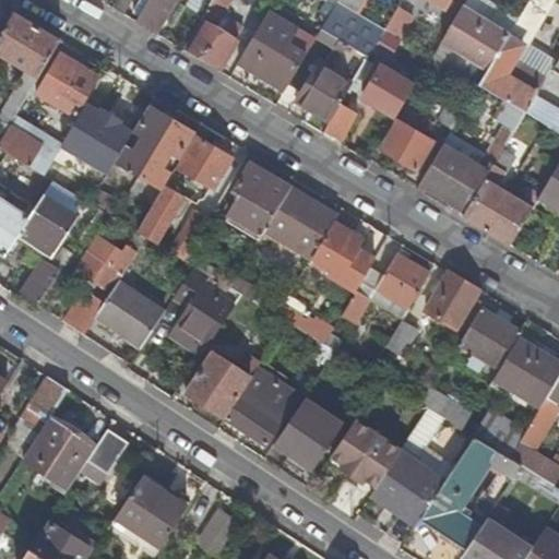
[(138,0),(130,13),(138,18),(147,0),(138,0)]
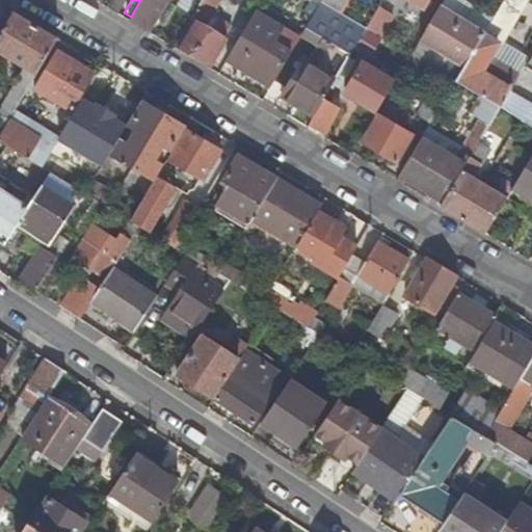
[(140,0),(131,17),(128,21),(147,32),(165,0),(140,0)]
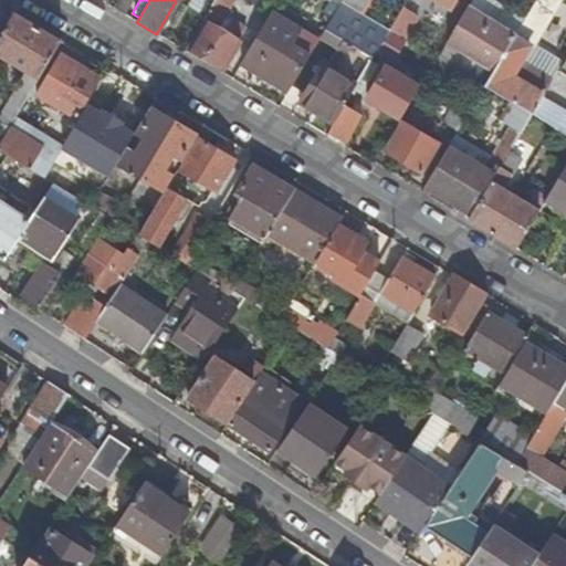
[(233,0),(213,0),(201,21),(203,23),(188,49),(223,70),(239,42),(217,29),(233,0)]
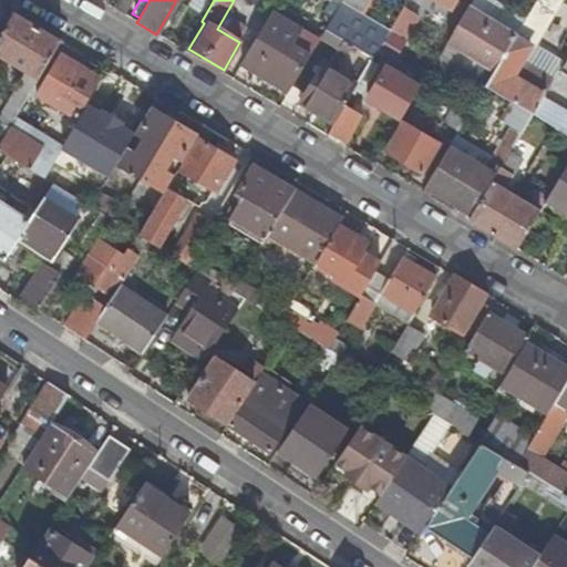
[(368,0),(342,0),(342,2),(361,13),(368,0)]
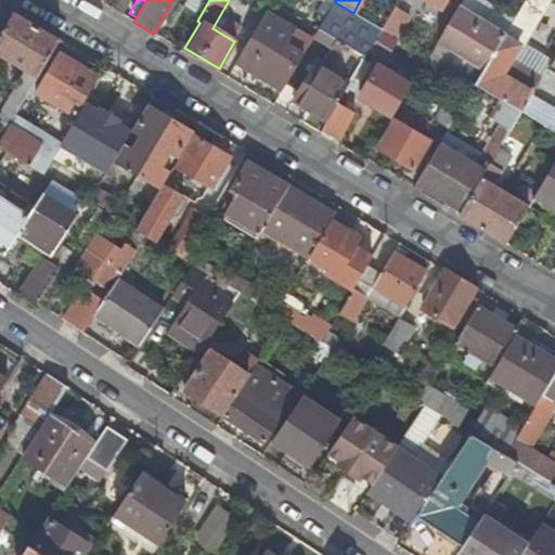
[(446,0),(425,0),(440,9),(446,0)]
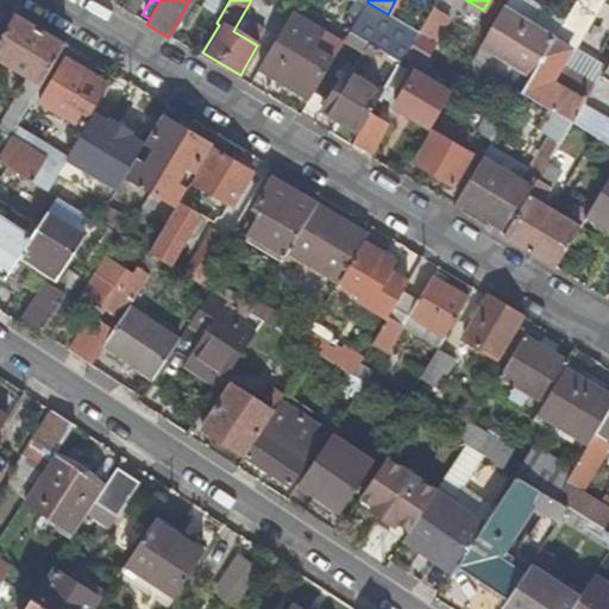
[(584,29),(600,0),(575,0),(565,18),(584,29)]
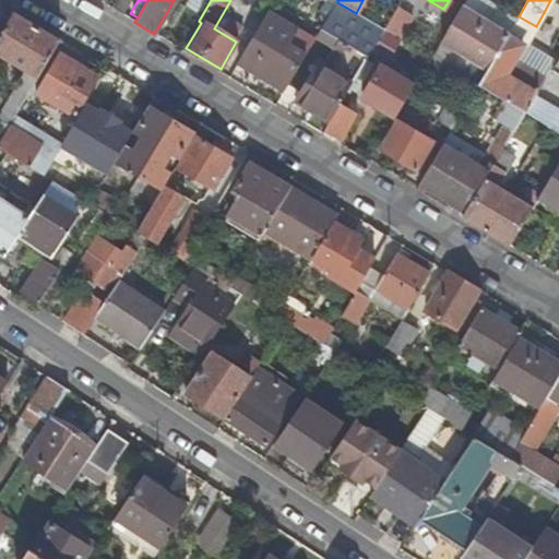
[(354,50),(367,58),(378,39),(383,30),(356,13),(337,2),(321,30),(354,50)]
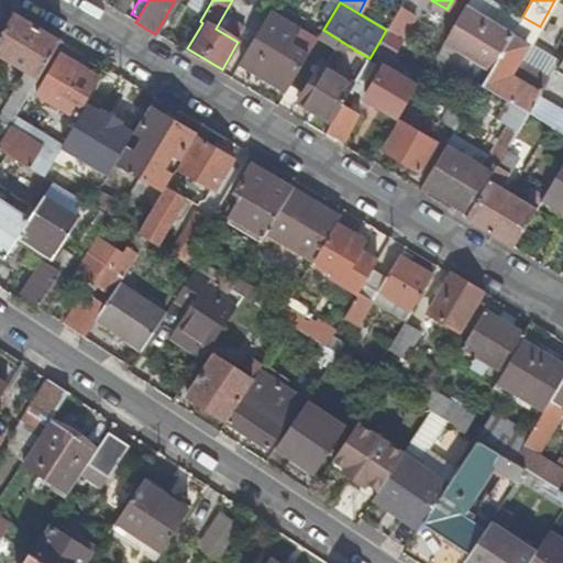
[(481,87),(510,36),(487,23),(463,9),(450,32),(434,58),(448,67),(451,69),(461,53),(475,61),(465,77),(470,79),(481,87)]
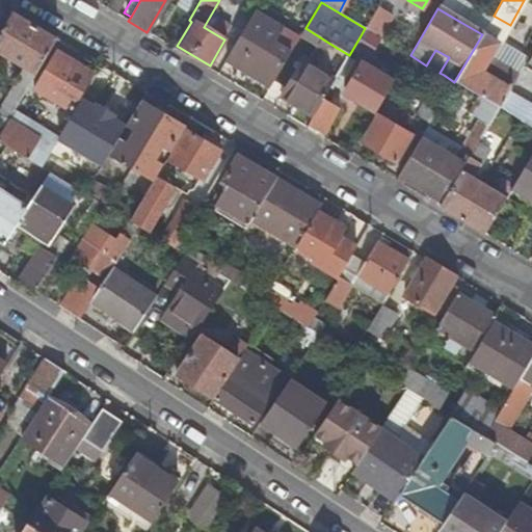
[(274,43),(283,28),(255,11),(224,61),(270,87),(290,53),(274,43)]
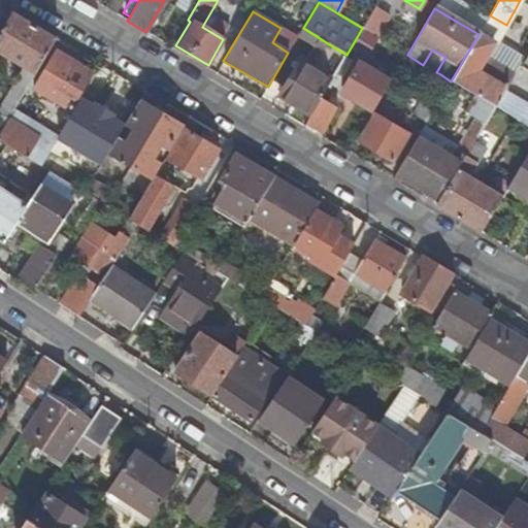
[(8,96),(19,102),(56,39),(11,12),(0,32),(0,54),(25,69),(8,96)]
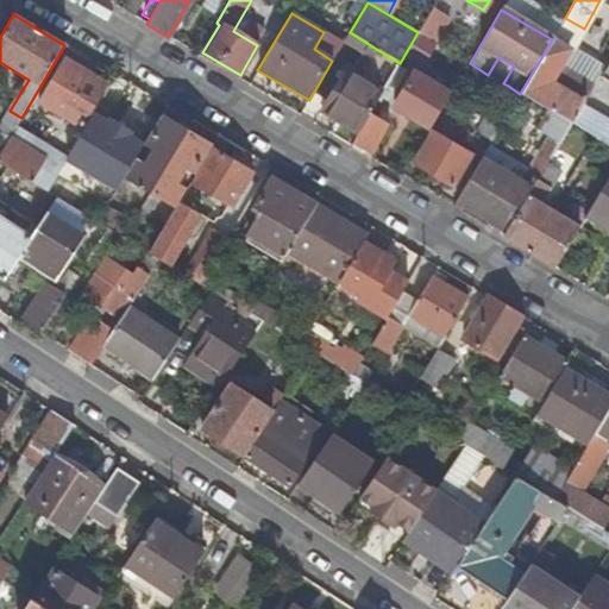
[(338,41),(324,32),(314,49),(332,61),(337,55),(332,52),(338,41)]
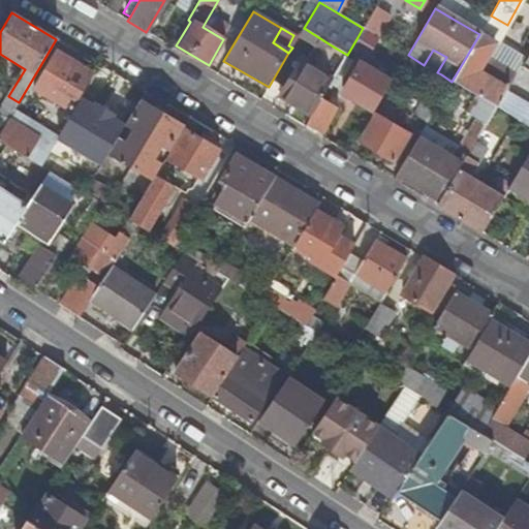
[(372,45),(377,36),(363,28),(358,37),(372,45)]
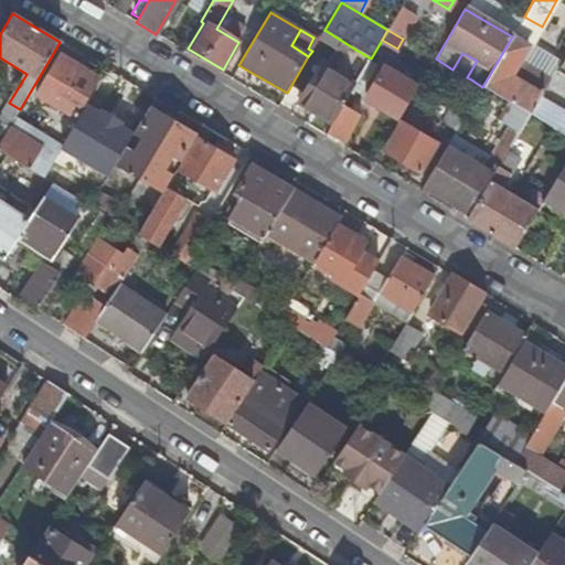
[(529,48),(512,36),(482,87),(508,102),(530,115),(542,96),(551,81),(520,62),(529,48)]
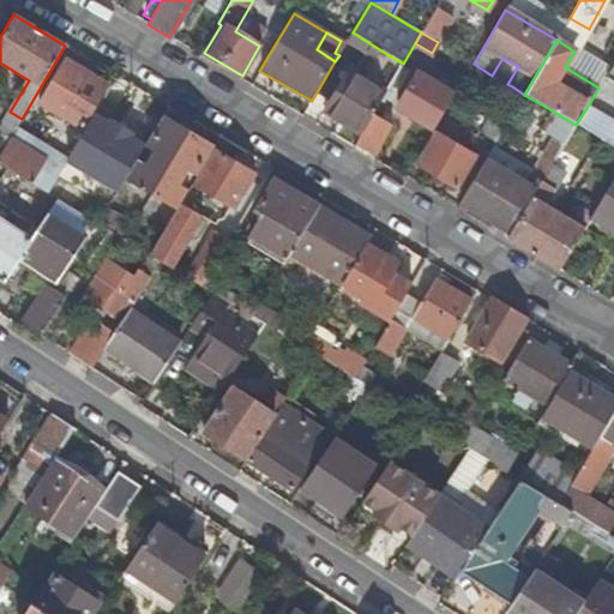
[(403,64),(389,55),(377,73),(369,84),(385,94),(403,64)]
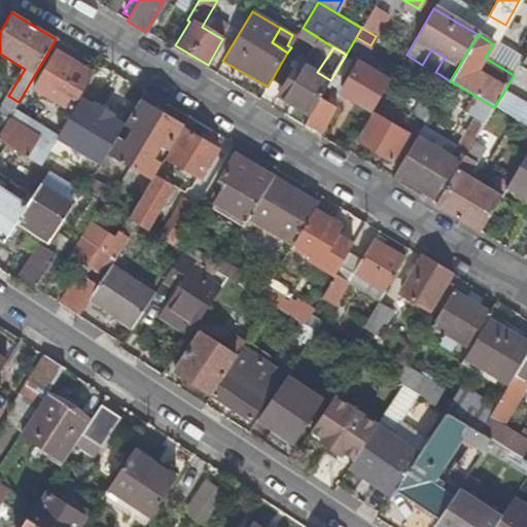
[(56,49),(32,88),(71,110),(94,72),(56,49)]
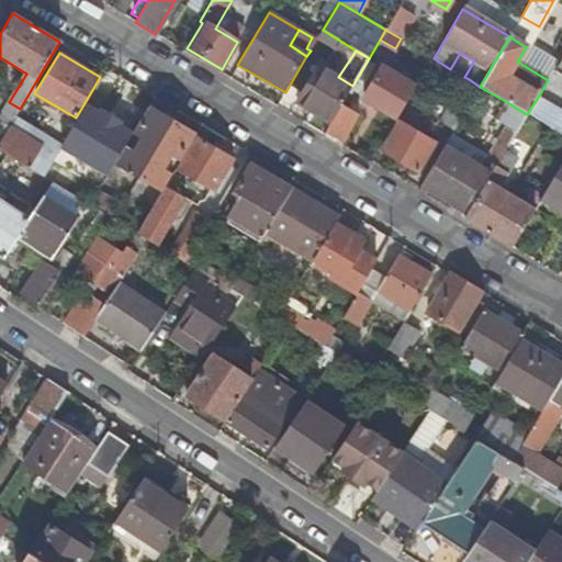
[(338,77),(345,67),(322,53),(315,64),(338,77)]
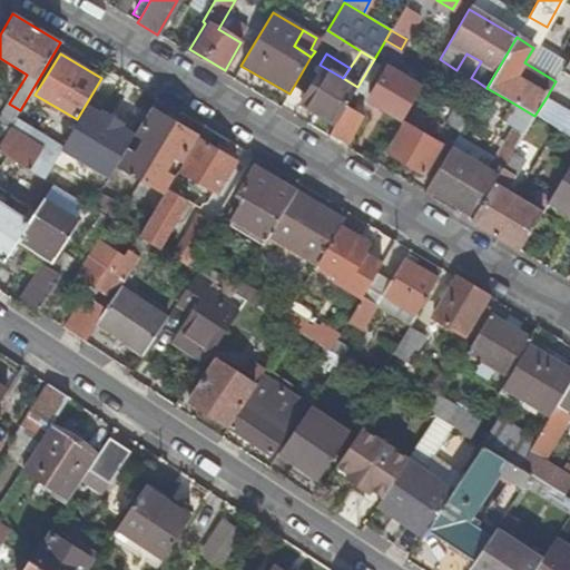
[(448,78),(453,68),(440,59),(433,69),(448,78)]
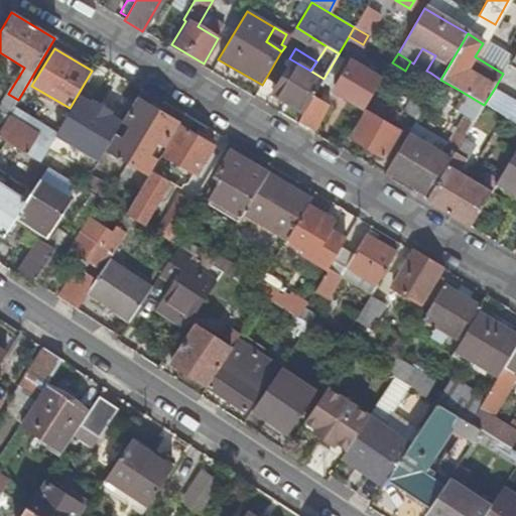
[(301,87),(310,71),(289,58),(288,57),(270,89),(305,110),(314,95),(301,87)]
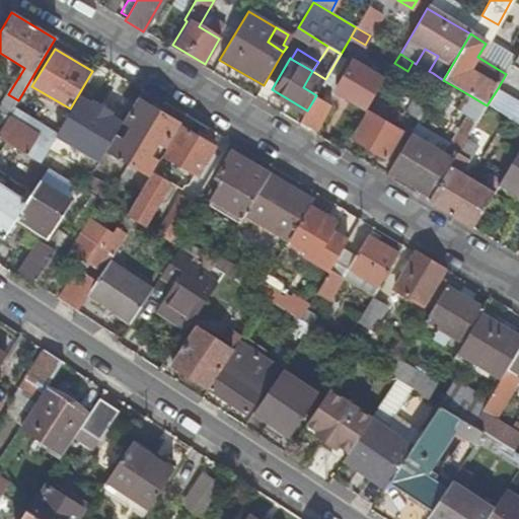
[(353,63),(336,91),(364,108),(381,79),(353,63)]
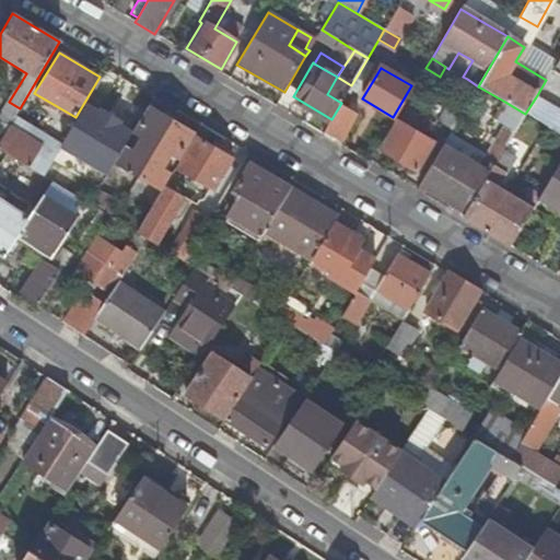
[(351,85),(337,77),(327,94),(341,103),(351,85)]
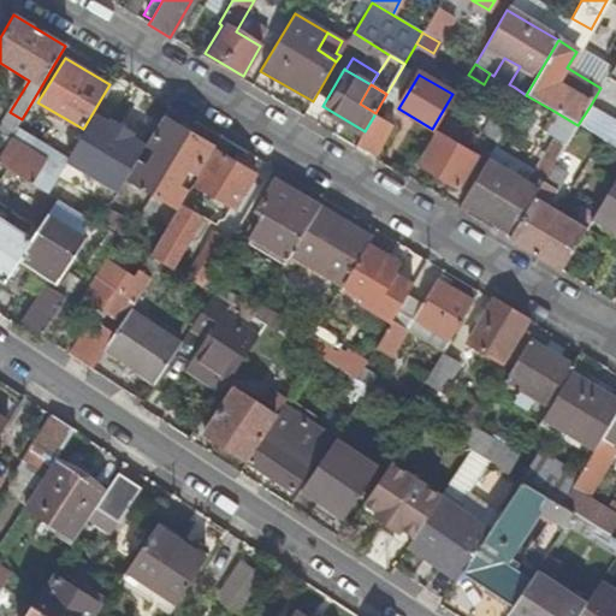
[(485,135),(497,143),(526,95),(514,87),(485,135)]
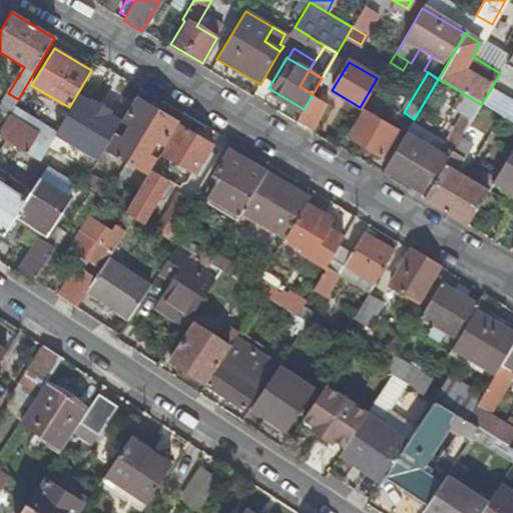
[(512,100),(492,87),(481,104),(512,123),(512,100)]
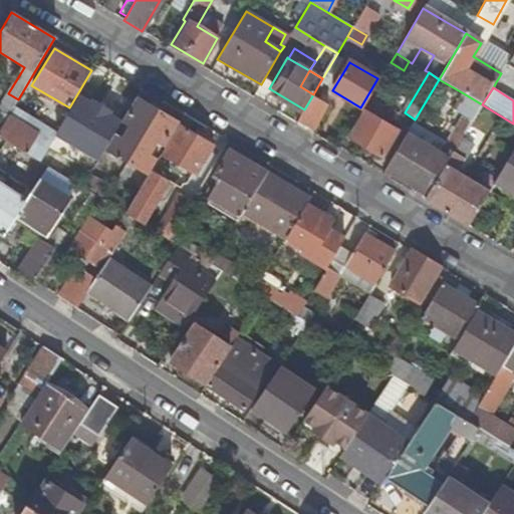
[(445,145),(412,124),(383,173),(413,190),(411,193),(425,201),(454,153),(482,104),(462,92),(452,108),(463,115),(445,145)]
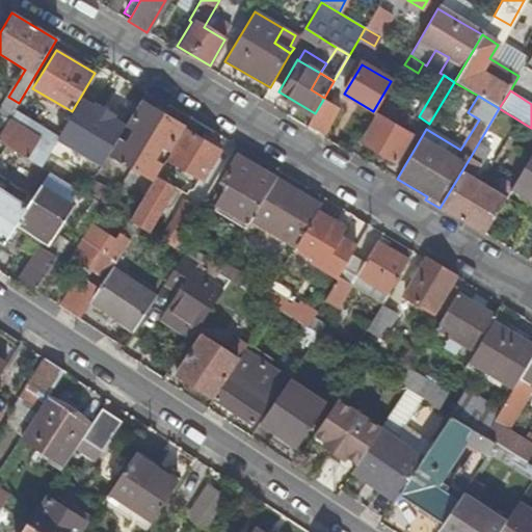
[(19,103),(8,97),(0,111),(3,112),(10,116),(19,103)]
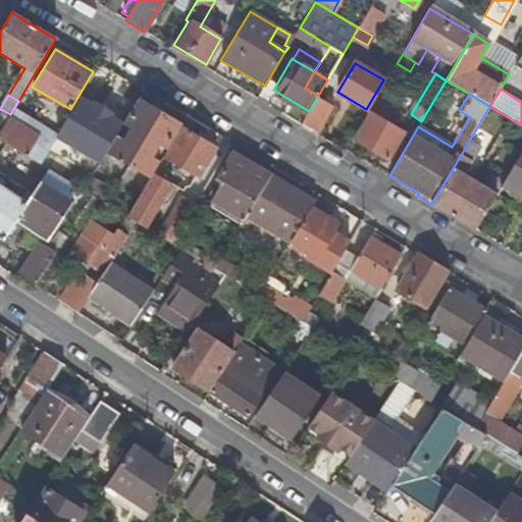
[(334,105),(318,96),(309,111),(302,121),(319,132),(334,105)]
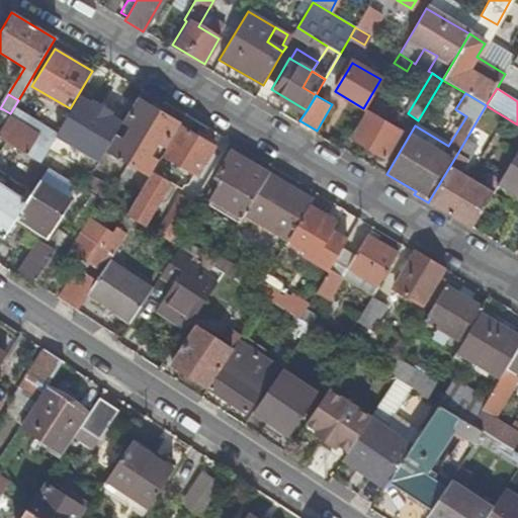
[(158,111),(137,99),(106,150),(128,163),(158,111)]
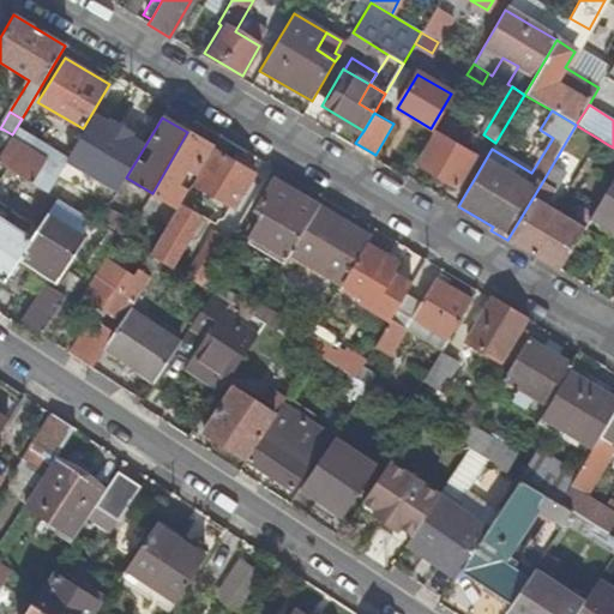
[(445,119),(417,166),(456,188),(475,156),(464,149),(473,136),(445,119)]
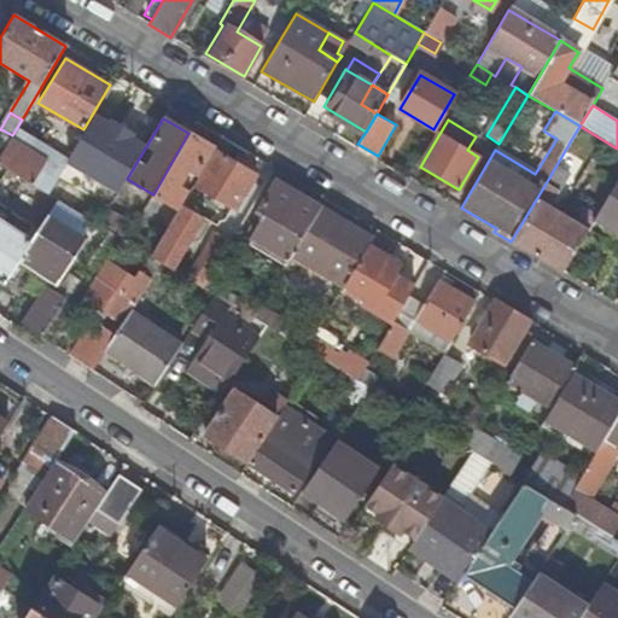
[(12,135),(4,130),(0,136),(0,156),(12,138),(12,135)]
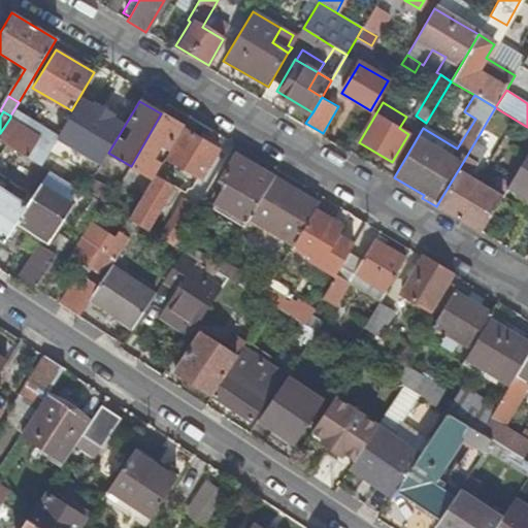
[(184,127),(161,113),(131,166),(153,178),(160,167),(165,159),(183,129),(184,127)]
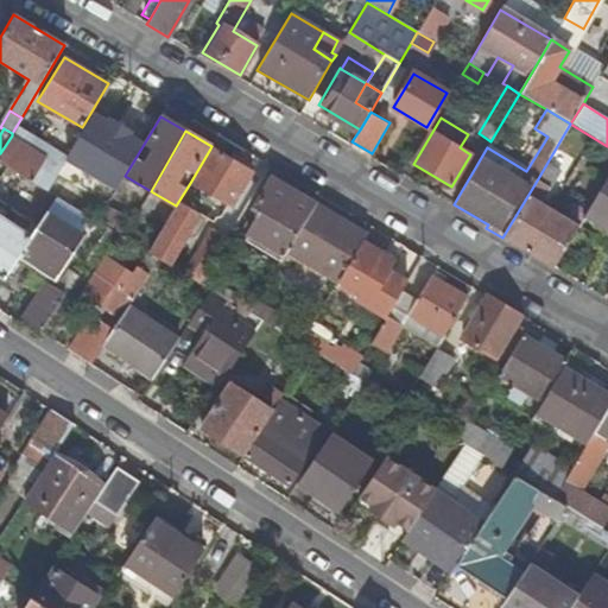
[(42,153),(12,135),(0,153),(0,162),(10,168),(48,191),(63,165),(46,156),(50,151),(44,149),(42,153)]
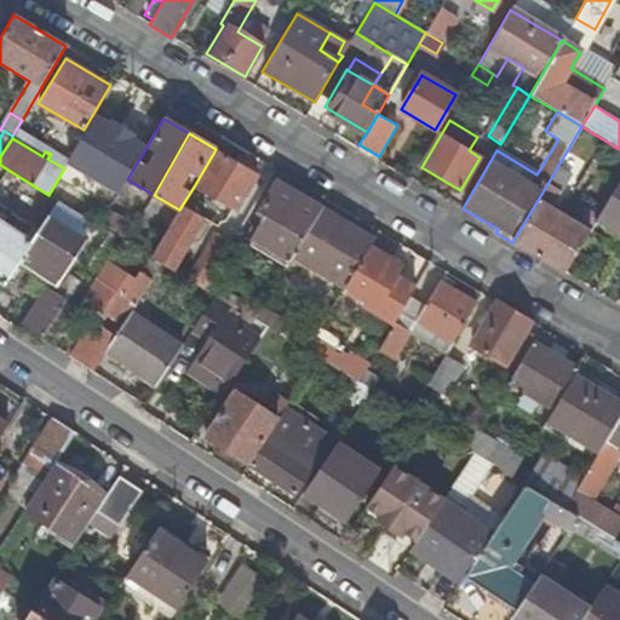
[(257,177),(214,151),(194,187),(236,211),(257,177)]
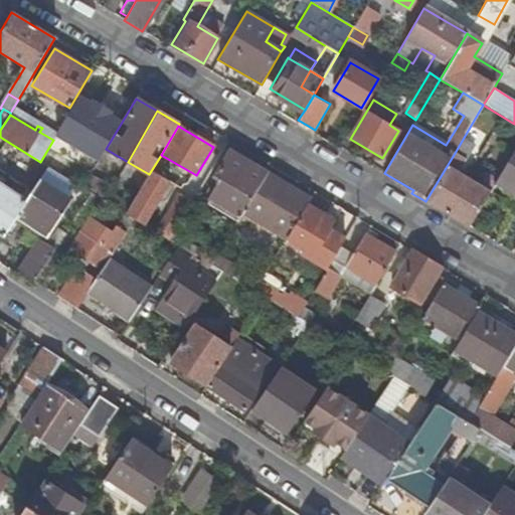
[(514,149),(497,180),(514,190),(514,149)]
